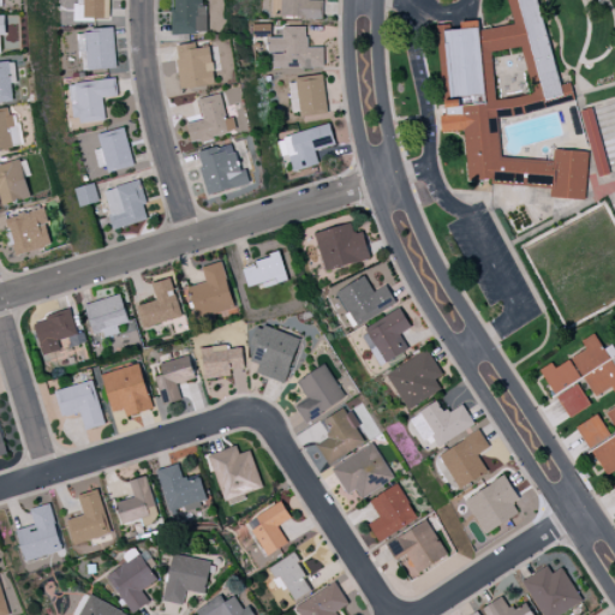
[(171,0),(173,34),(206,33),(204,0),(171,0)]
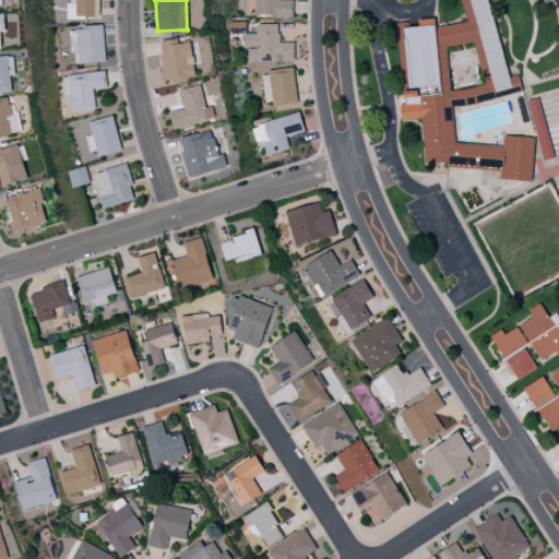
[(247,0),(247,15),(293,16),(293,0),(292,0),(247,0)]
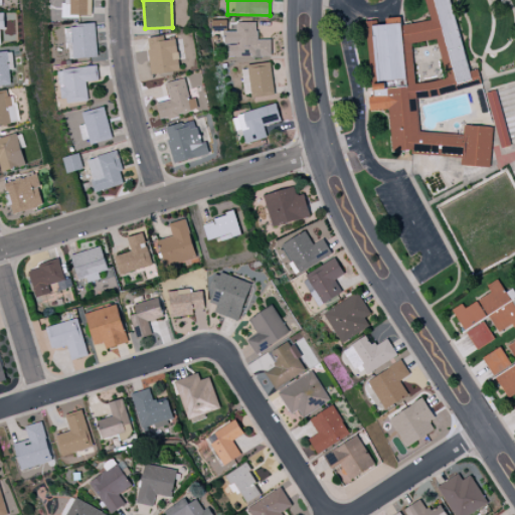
[(490,167),(492,127),(464,126),(463,135),(416,132),(418,95),(455,97),(456,81),(453,81),(457,0),(426,0),(425,23),(400,22),(401,18),(385,17),(385,25),(375,25),(372,84),(373,84),(372,97),(369,97),(368,109),(391,111),(389,150),(412,151),(412,155),(461,157),(461,166),(490,167)]
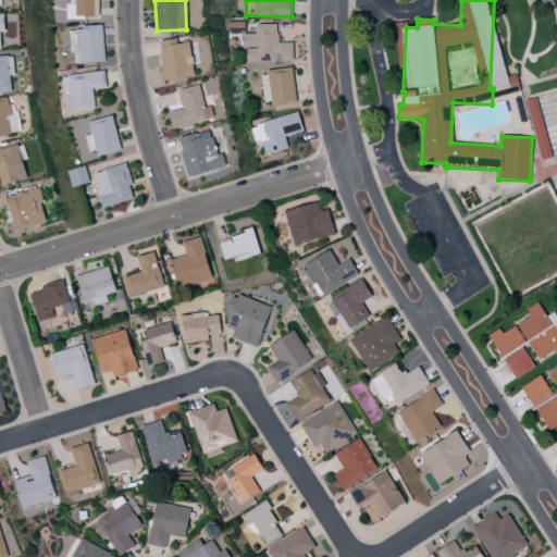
[(293,42),(277,42),(277,24),(255,25),(256,34),(242,34),(242,47),(246,47),(246,62),(293,61),(293,42)]
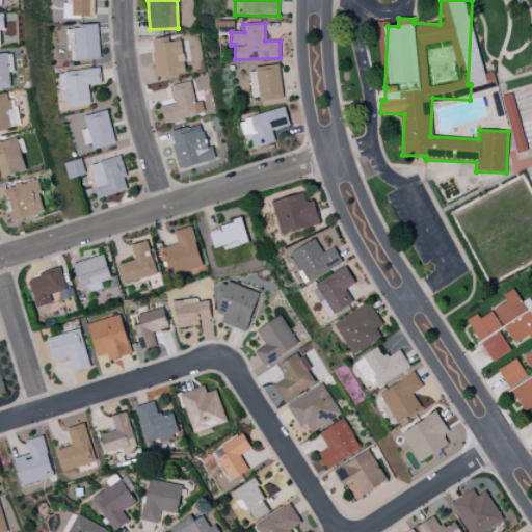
[(67,27),(68,49),(75,49),(75,60),(100,59),(99,26),(67,27)]
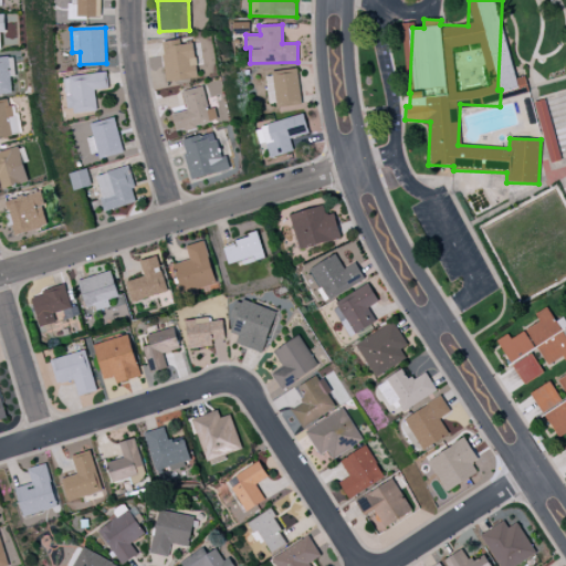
[(194,39),(161,42),(165,81),(197,77),(194,39)]
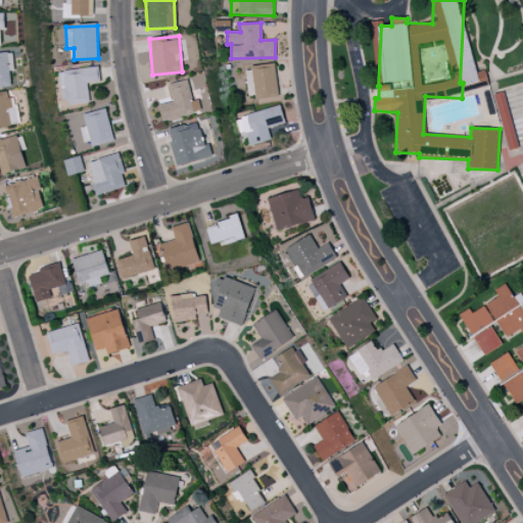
[(0,53),(0,86),(12,86),(9,52),(0,53)]
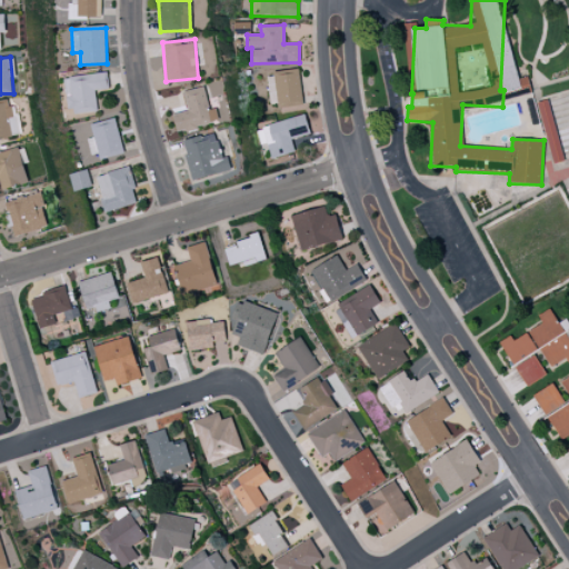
[(301,106),(299,71),(267,72),(269,107),(301,106)]
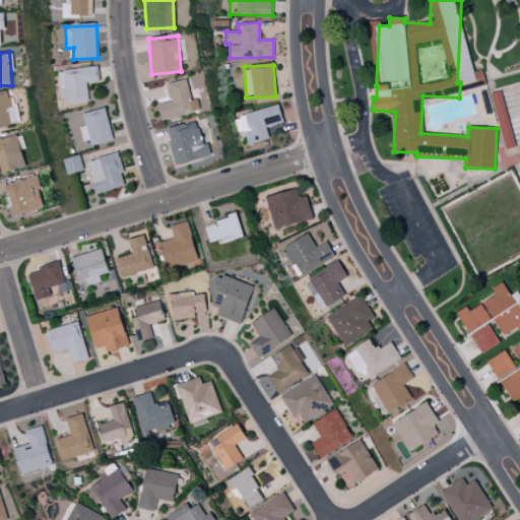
[(88,101),(86,82),(99,81),(98,67),(58,70),(61,104),(88,101)]
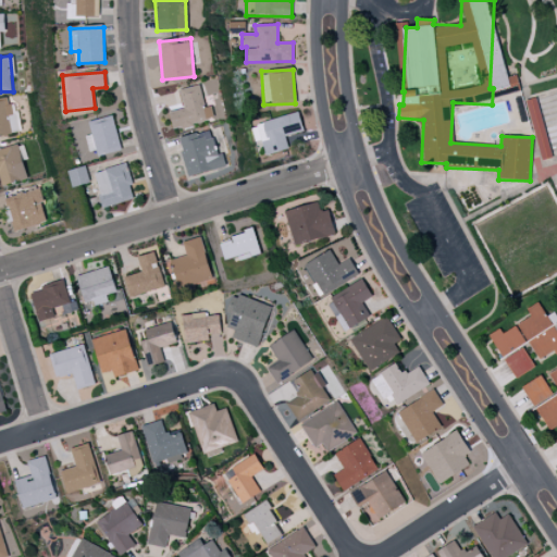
[(170,111),(172,128),(213,121),(211,107),(205,108),(200,85),(180,89),(183,109),(170,111)]
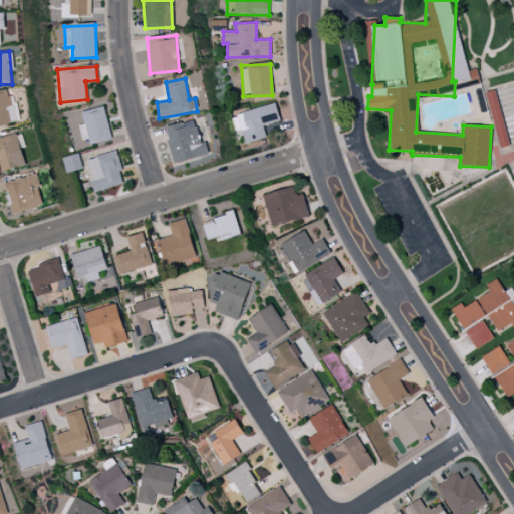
[(497,147),(513,143),(513,123),(503,126),(496,90),(486,92),(497,147)]
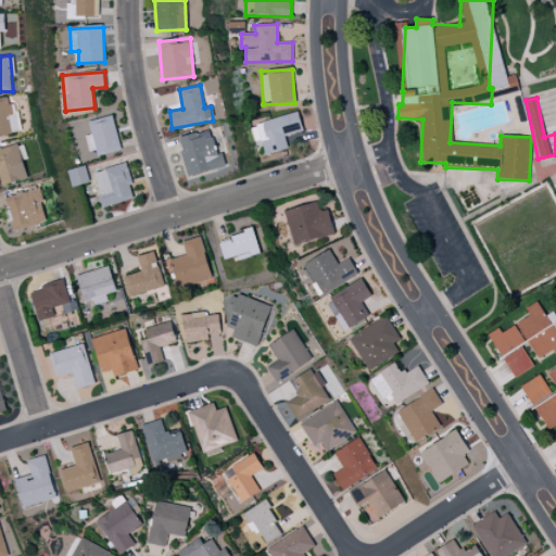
[(0,135),(17,133),(11,99),(0,101),(0,135)]
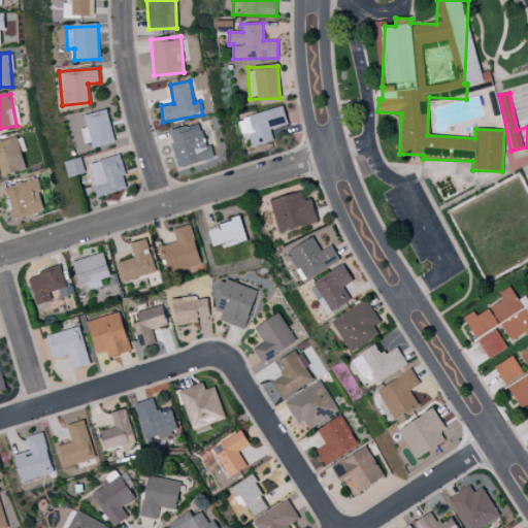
[(250,146),(273,142),(270,128),(287,125),(284,108),(237,118),(239,130),(246,129),(250,146)]
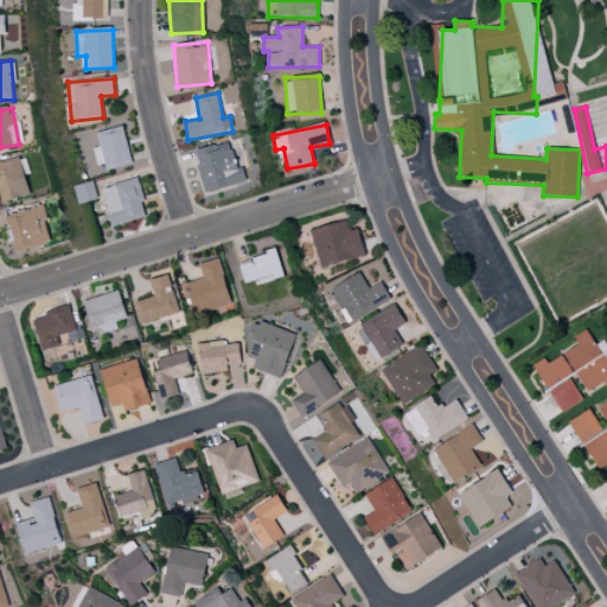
[(101,171),(132,164),(123,126),(96,132),(98,147),(95,147),(101,171)]
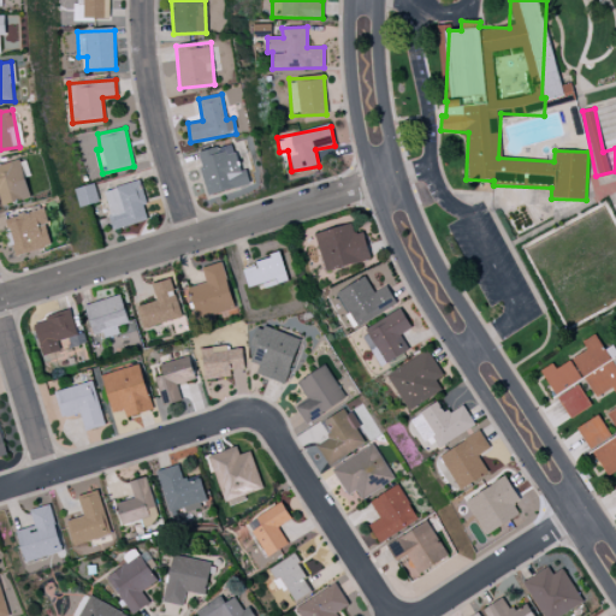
[(196,153),(207,195),(250,184),(247,170),(240,172),(232,143),(196,153)]
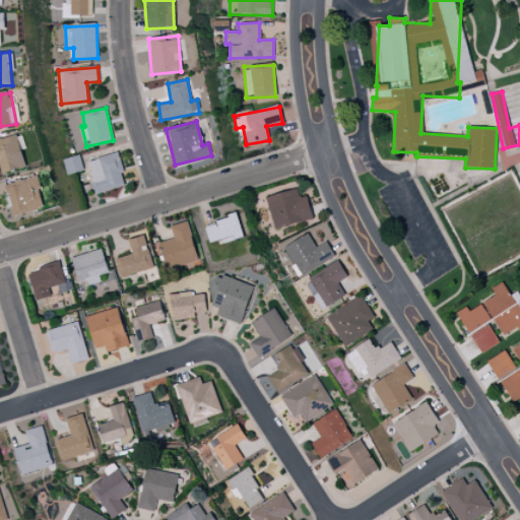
[(0,139),(0,174),(26,167),(16,134),(0,139)]
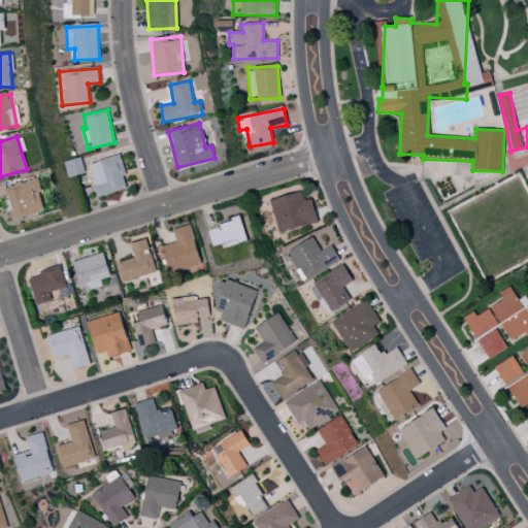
[(88,164),(97,197),(128,188),(119,156),(88,164)]
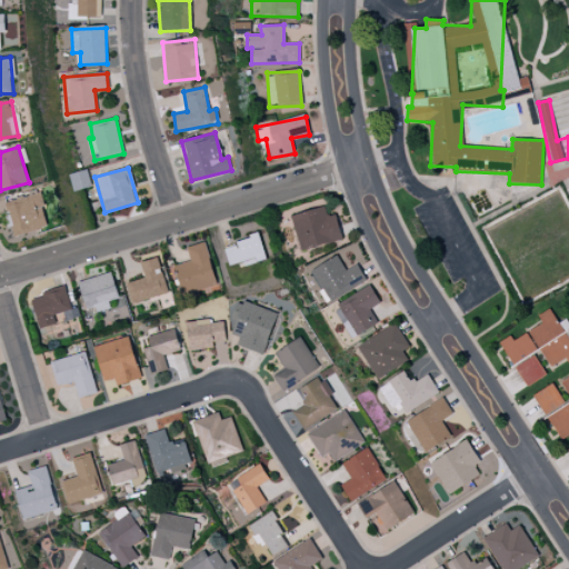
[(90,188),(87,170),(69,173),(72,190),(90,188)]
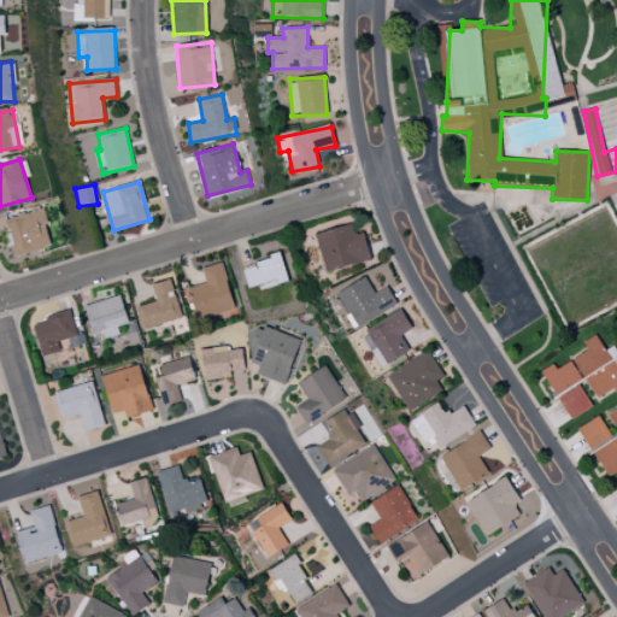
[(17,257),(53,245),(41,207),(5,218),(17,257)]
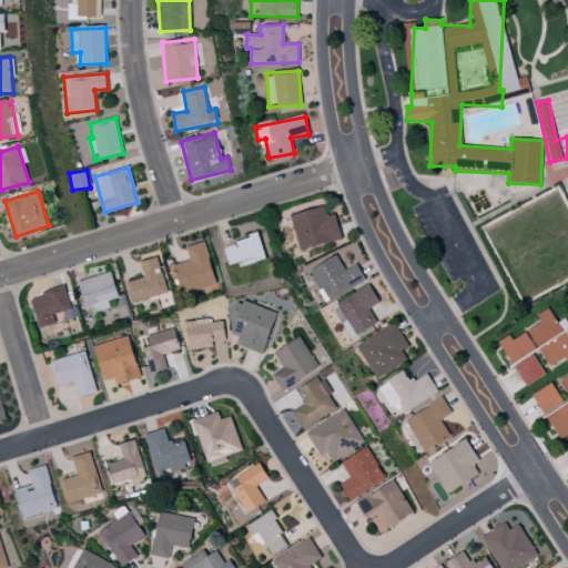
[(290,215),(300,251),(342,239),(334,214),(327,216),(324,205),(290,215)]
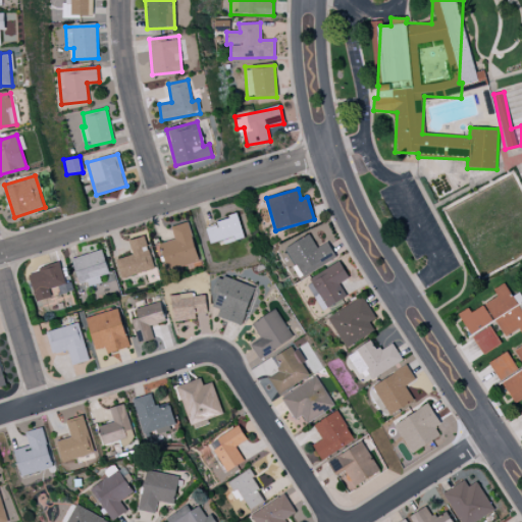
[(211,247),(244,237),(238,216),(205,225),(211,247)]
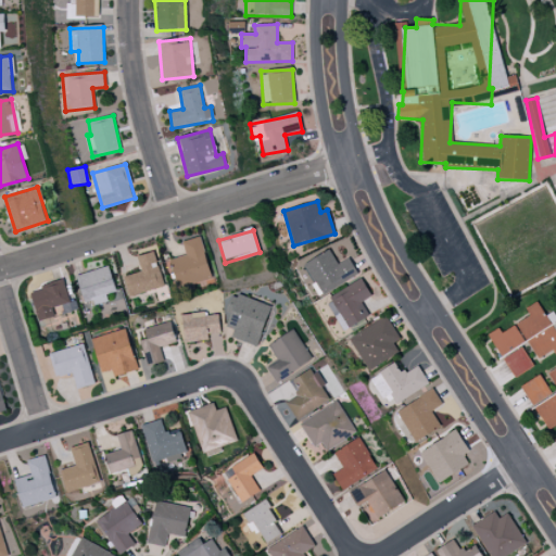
[(181,241),(186,255),(171,260),(178,288),(212,279),(201,237),(181,241)]
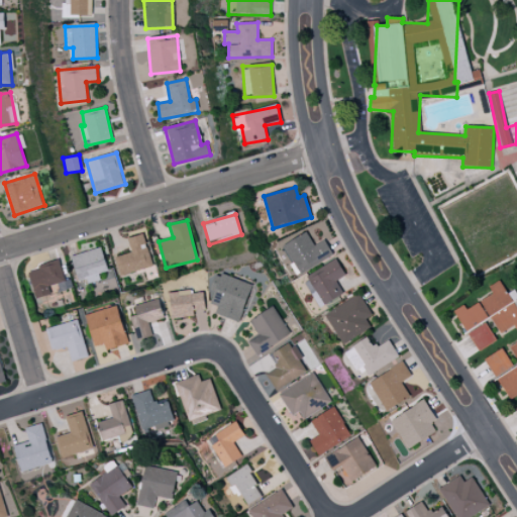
[(283,245),(299,274),(333,255),(324,240),(314,245),(306,232),(283,245)]
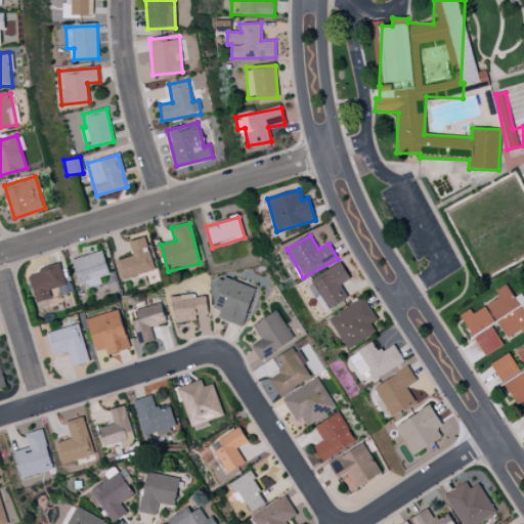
[(155,270),(145,236),(129,242),(133,256),(117,260),(122,279),(155,270)]
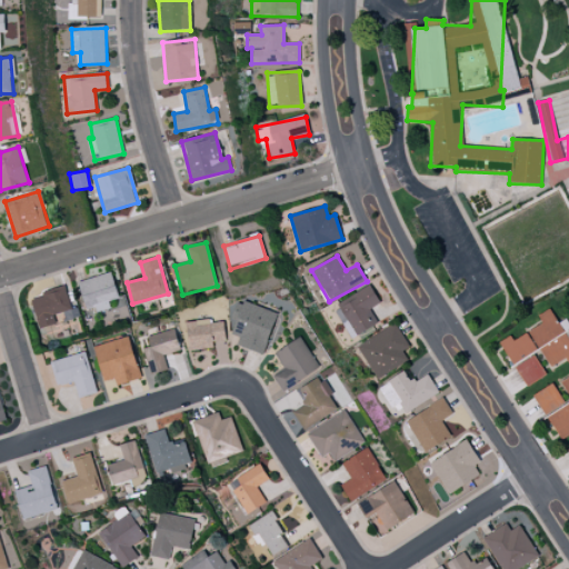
[(87,312),(110,306),(108,301),(119,298),(111,272),(78,282),(87,312)]
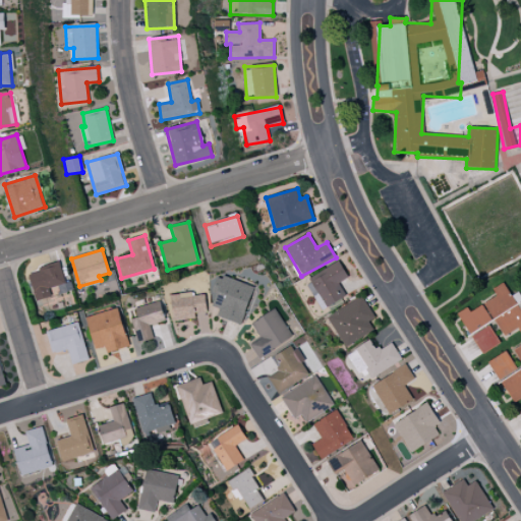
[(321,310),(346,297),(339,283),(348,278),(340,262),(304,280),(321,310)]
